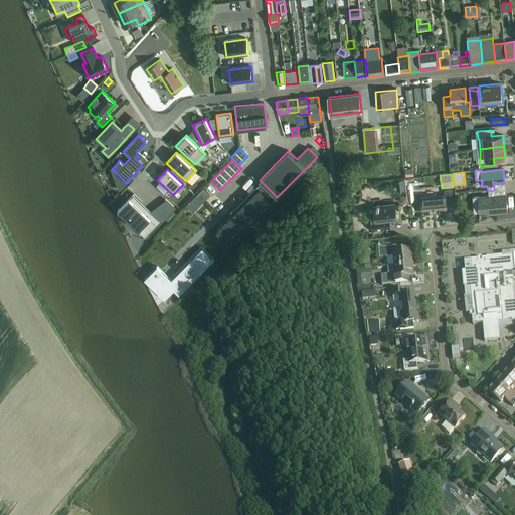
[(417,187),(416,179),(405,180),(406,191),(414,190),(414,187),(417,187)]
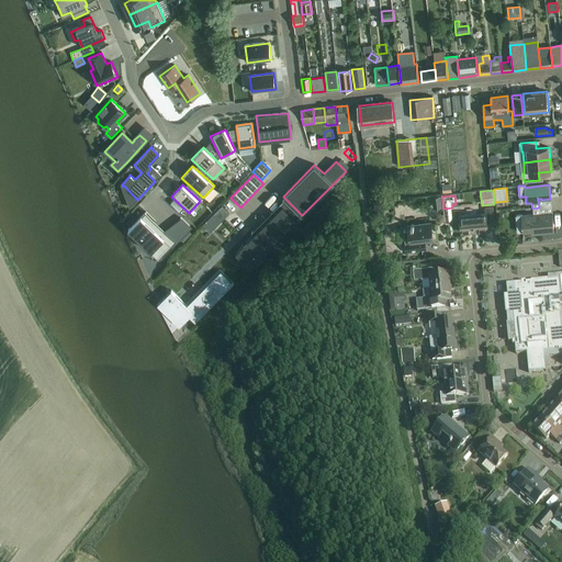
[(442,208),(440,197),(431,198),(433,209),(442,208)]
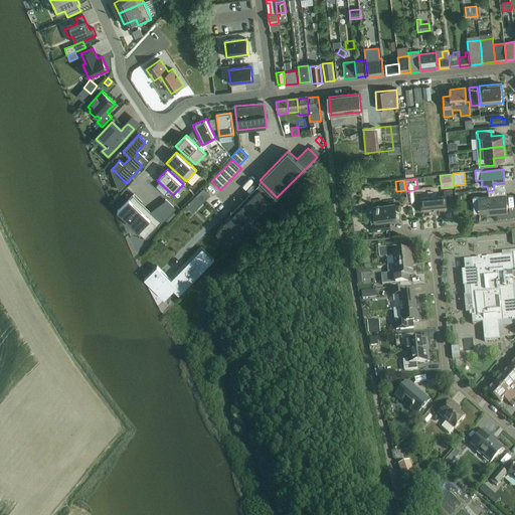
[(216,231),(229,244),(272,201),(259,188),(216,231)]
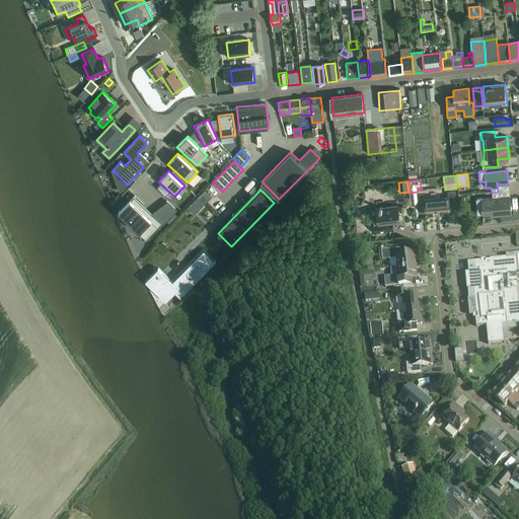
[(448,198),(425,200),(426,215),(450,213),(449,205),(455,205),(454,192),(447,192),(448,198)]
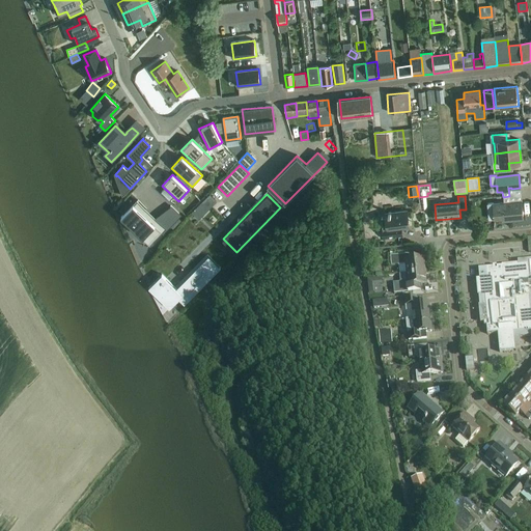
[(488,220),(495,220),(502,219),(502,222),(515,220),(515,218),(523,217),(521,201),(510,202),(509,196),(503,197),(504,203),(487,204),(488,220)]
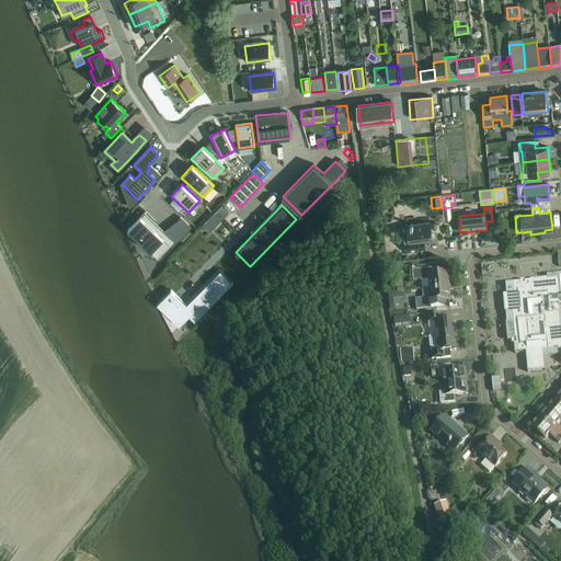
[(142,215),(129,228),(160,258),(176,240),(146,210),(142,215)]
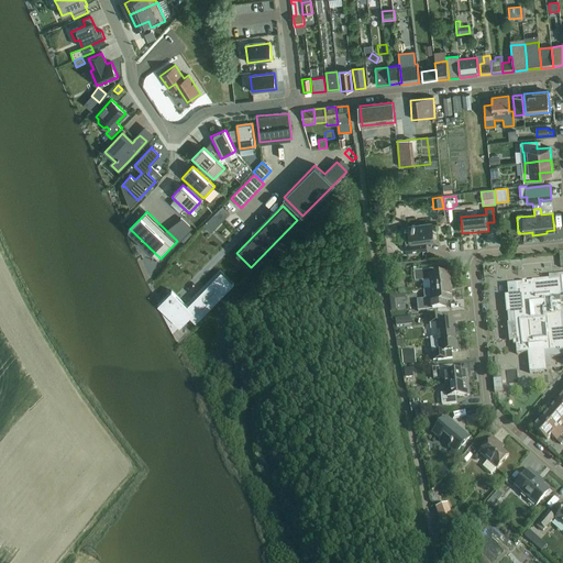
[(404,253),(406,253),(422,251),(421,243),(432,241),(430,224),(406,228),(407,231),(400,232),(404,253)]
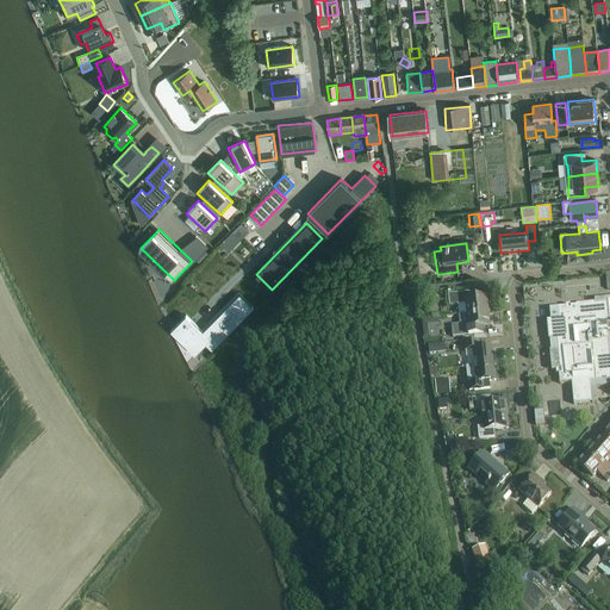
[(203,248),(194,257),(199,262),(207,253),(203,248)]
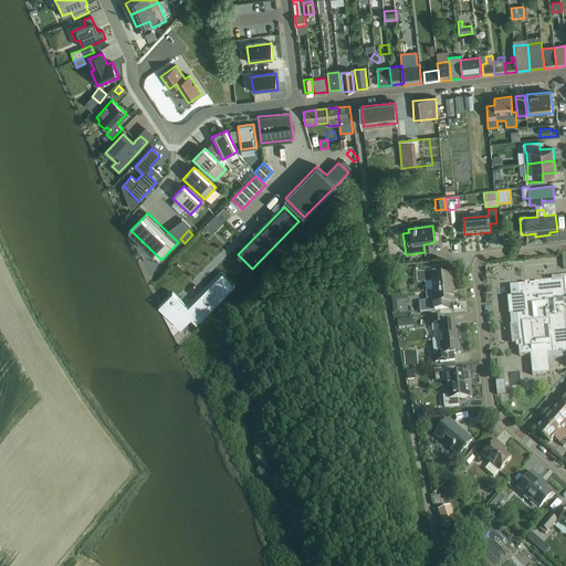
[(259,263),(248,274),(251,278),(263,265),(261,262),(259,264),(259,263)]
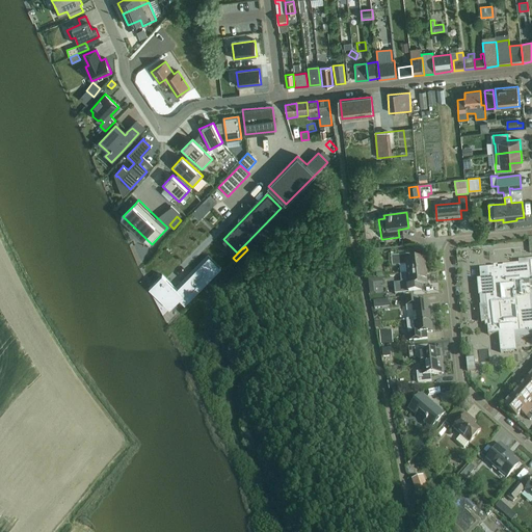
[(162,274),(149,288),(170,309),(179,299),(185,306),(220,269),(209,257),(177,290),(162,274)]
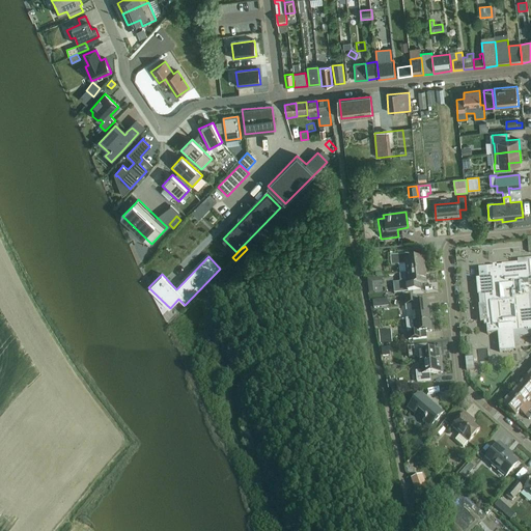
[(399,276),(425,273),(423,260),(409,262),(408,256),(389,258),(390,268),(398,267),(399,276)]
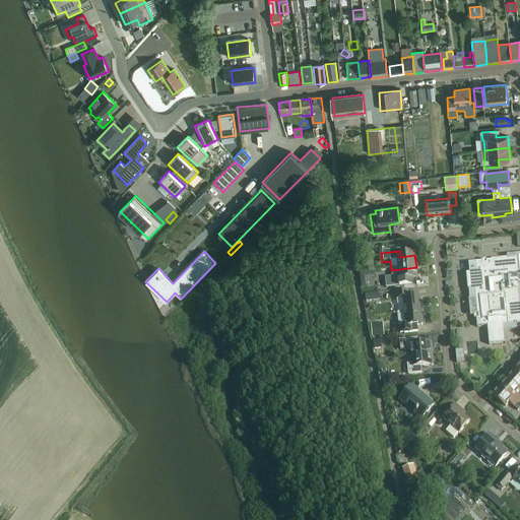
[(507,259),(492,261),(492,262),(468,264),(469,275),(466,275),(468,291),(469,291),(470,301),(469,301),(470,316),(476,316),(477,328),(488,327),(490,345),(505,343),(510,342),(509,331),(519,329),(519,254),(507,256),(507,259)]
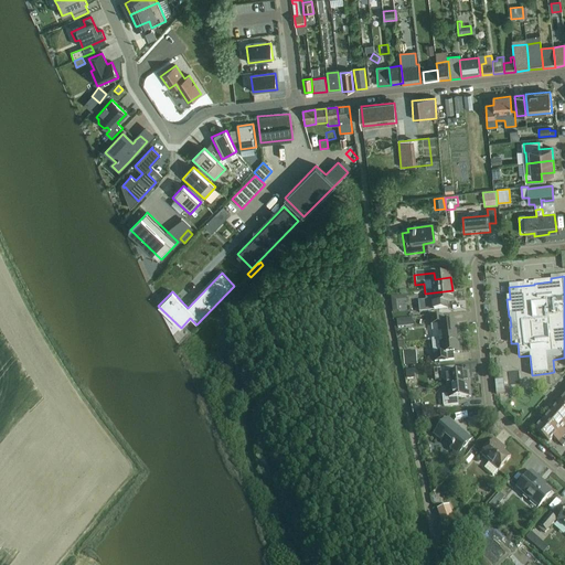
[(425,294),(426,302),(417,302),(418,313),(427,313),(434,312),(448,311),(447,305),(454,304),(452,290),(425,294)]
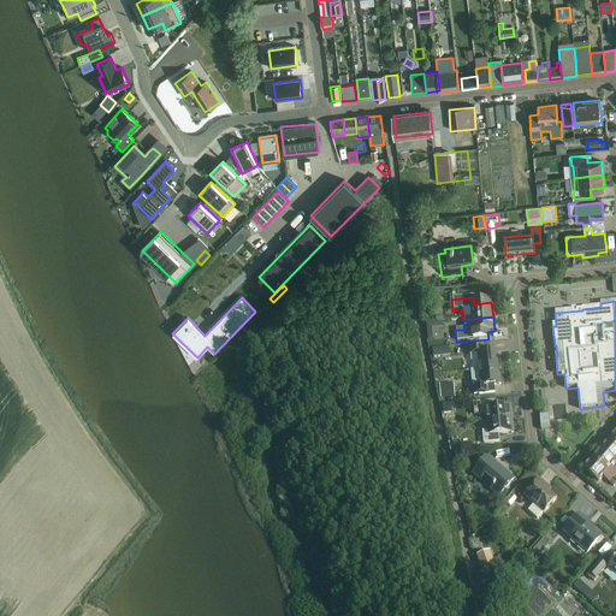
[(472,372),(499,369),(497,353),(490,354),(490,347),(469,349),(472,372)]
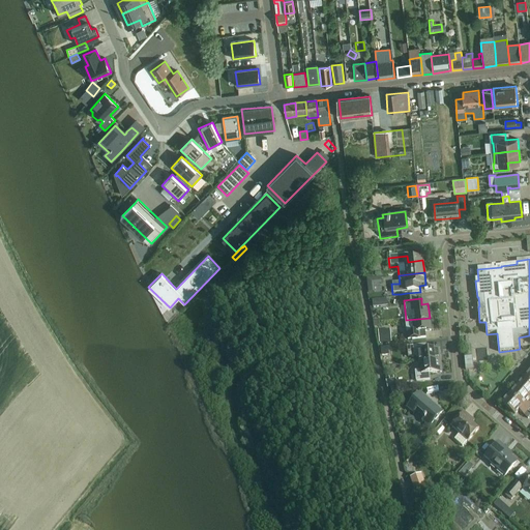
[(406,320),(405,321),(407,341),(424,340),(424,333),(431,332),(430,318),(406,320)]
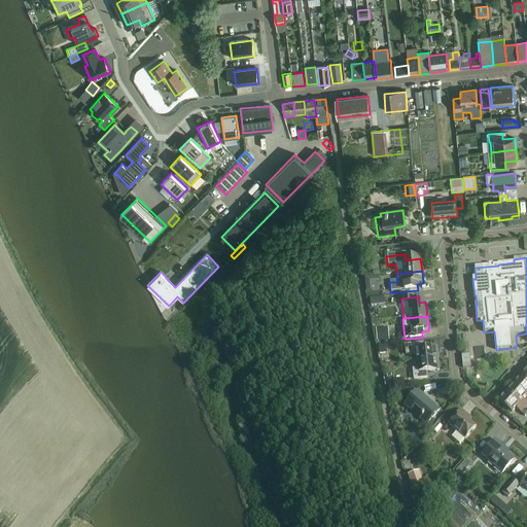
[(382,329),(377,329),(377,336),(378,343),(379,343),(389,342),(388,336),(382,329)]
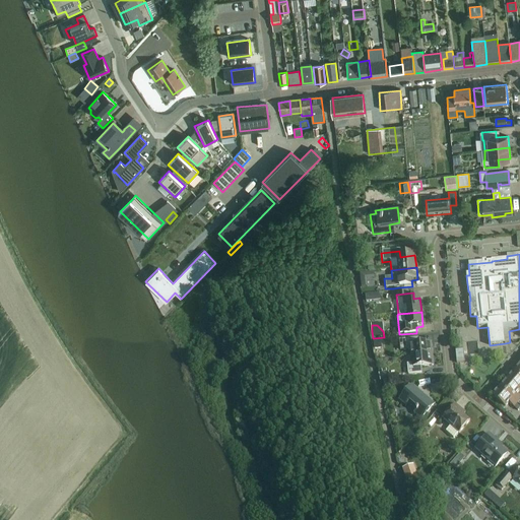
[(483,335),(474,335),(475,346),(484,346),(483,335)]
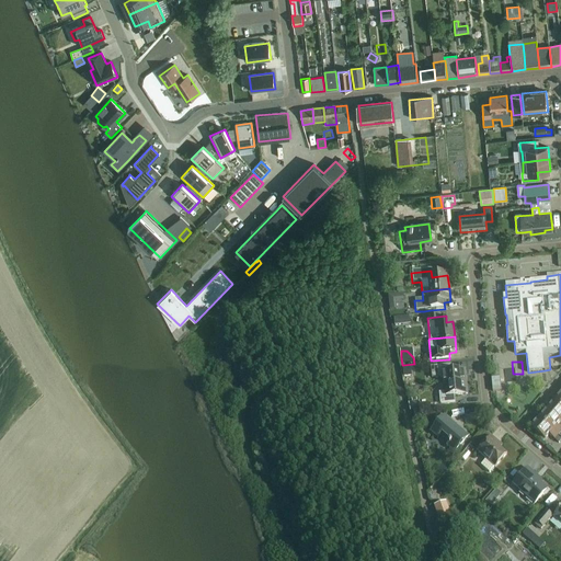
[(465,371),(451,373),(451,366),(431,368),(432,379),(444,378),(445,386),(466,384),(465,371)]
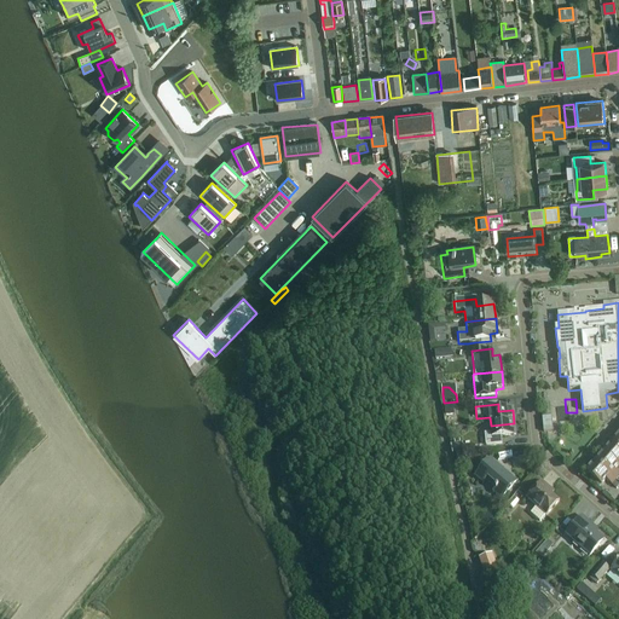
[(562,408),(553,409),(553,422),(562,422),(562,408)]
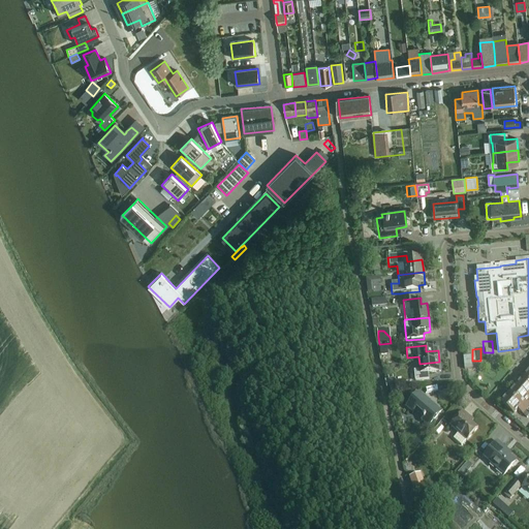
[(472,358),(464,358),(465,370),(473,370),(472,358)]
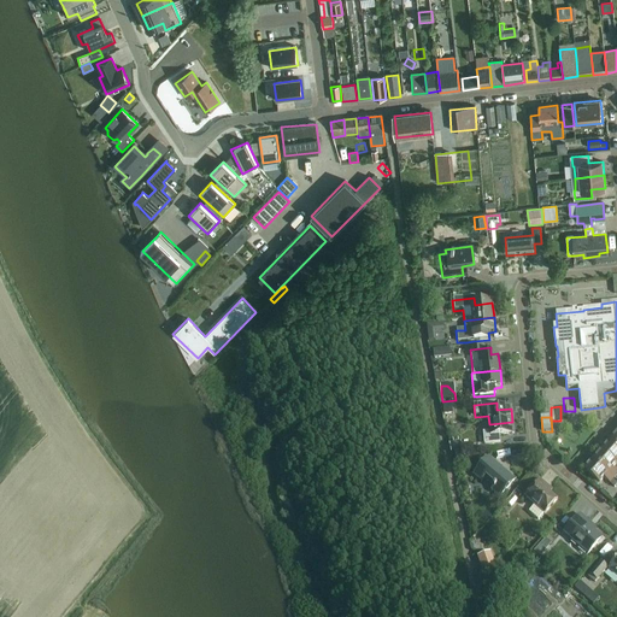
[(489,433),(482,434),(483,446),(500,444),(499,436),(513,435),(512,422),(489,424),(489,433)]
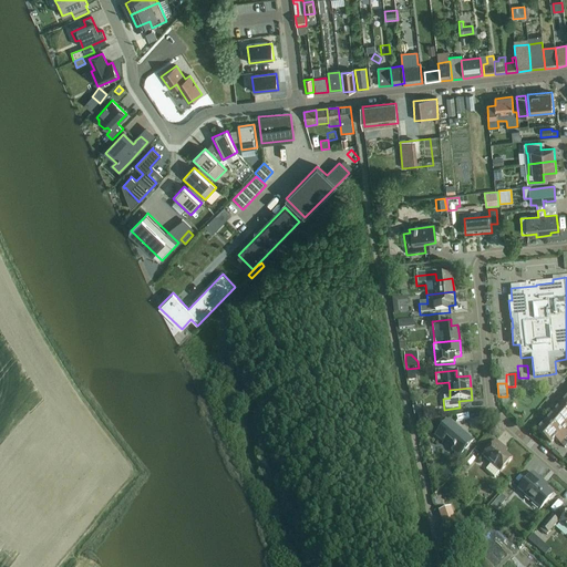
[(414,418),(425,415),(423,406),(413,409),(414,418)]
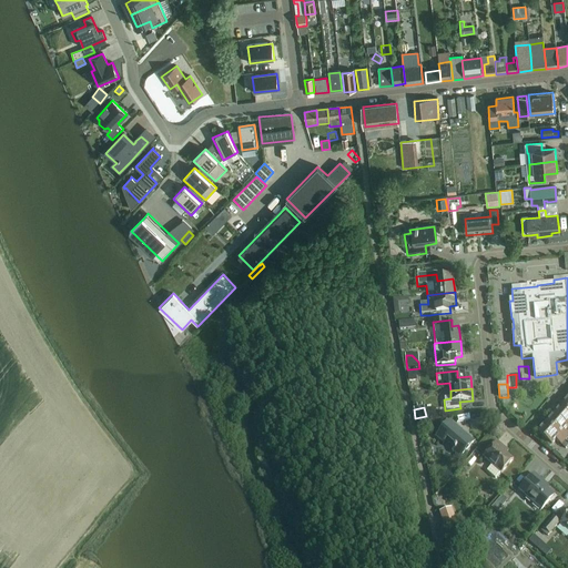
[(567,412),(563,407),(554,416),(567,428),(567,427),(567,412)]
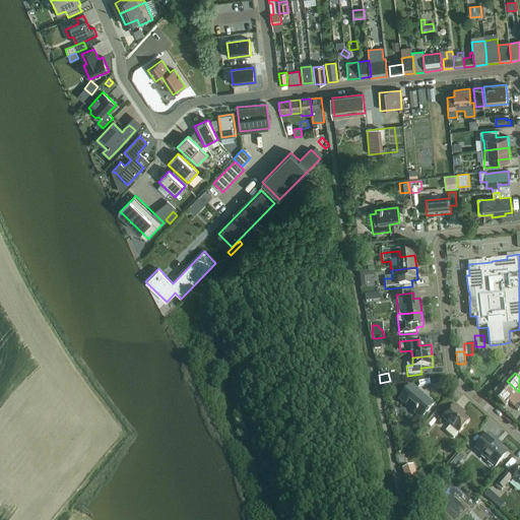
[(519,399),(516,396),(519,392),(507,381),(500,389),(517,404),(519,400),(519,399)]
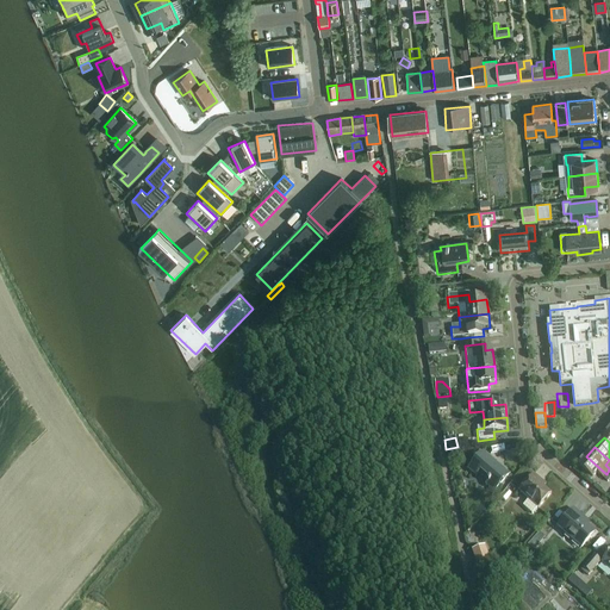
[(509,477),(483,454),(470,471),(475,475),(478,473),(489,483),(486,485),(495,492),(509,477)]
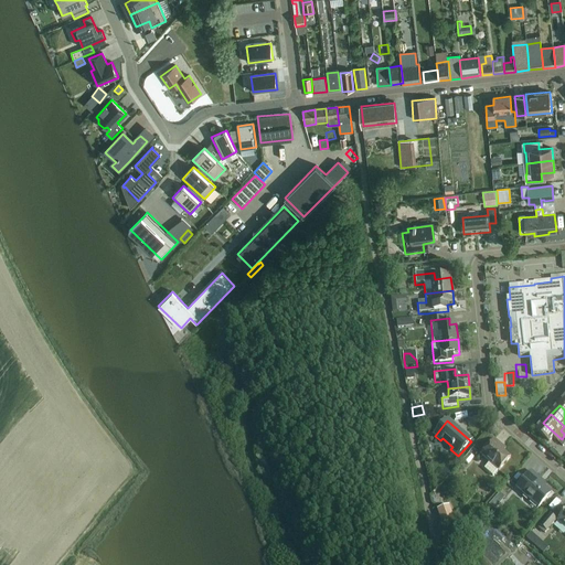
[(564,443),(562,440),(562,439),(543,423),(535,433),(541,437),(539,439),(546,447),(553,439),(558,444),(564,449),(564,443)]
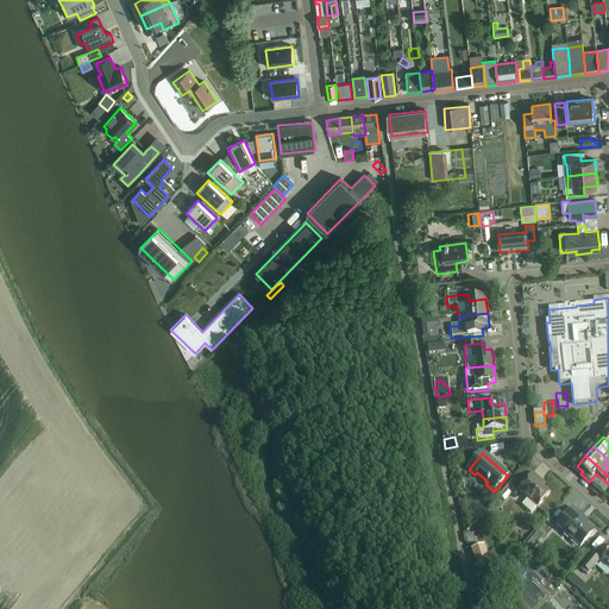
[(540,483),(533,476),(519,494),(528,501),(522,508),(532,515),(537,509),(538,510),(550,495),(539,485),(540,483)]
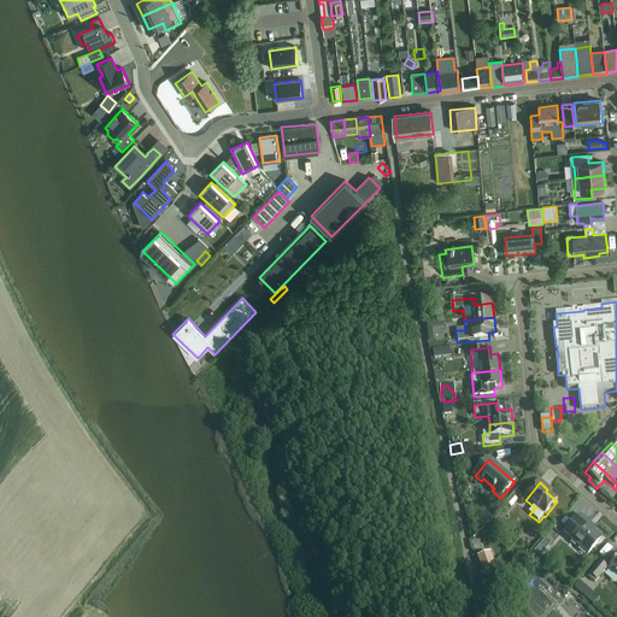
[(588,556),(601,540),(585,526),(587,523),(580,517),(564,534),(588,556)]
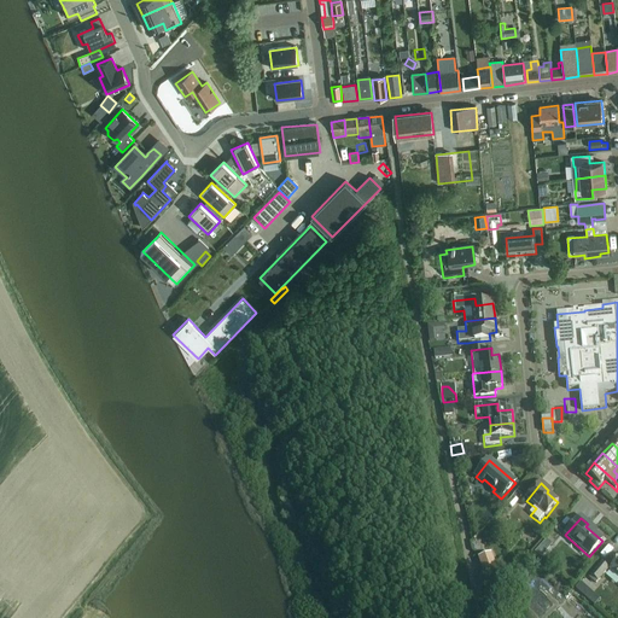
[(495,570),(490,554),(482,558),(482,559),(478,560),(483,573),(488,572),(489,577),(496,575),(495,570)]
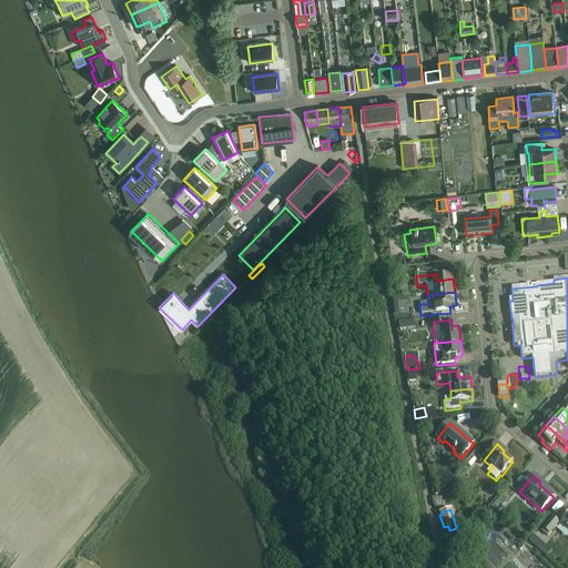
[(549,535),(559,524),(554,518),(544,530),(549,535)]
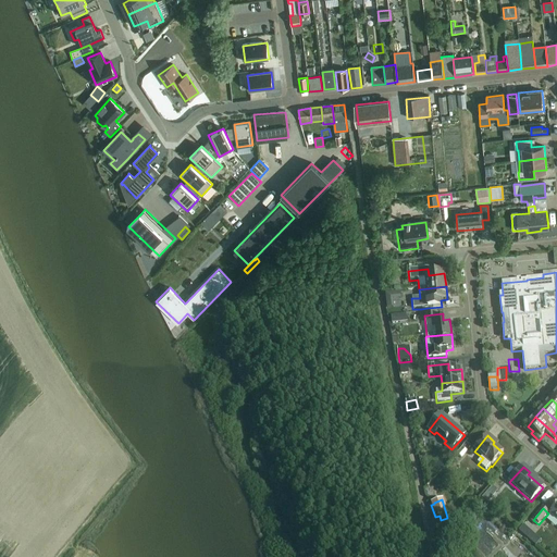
[(523,527),(519,531),(527,539),(532,533),(523,527)]
